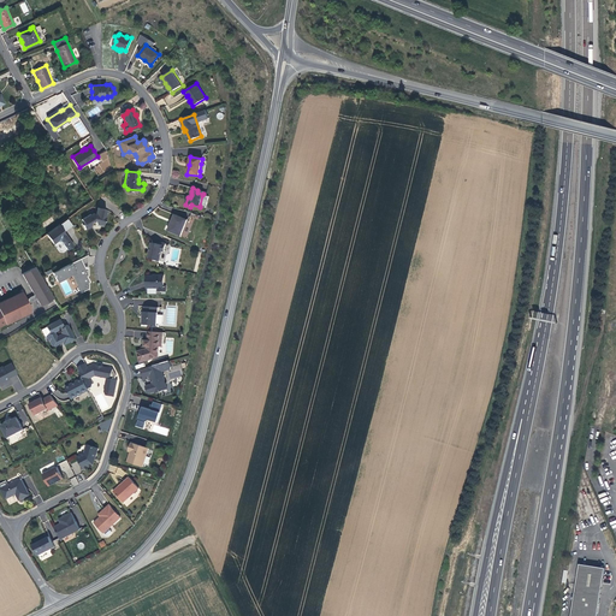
[(107,209),(98,207),(96,214),(93,213),(92,215),(90,214),(82,219),(84,224),(83,225),(86,230),(92,226),(89,223),(94,220),(95,220),(95,221),(96,224),(102,225),(107,209)]
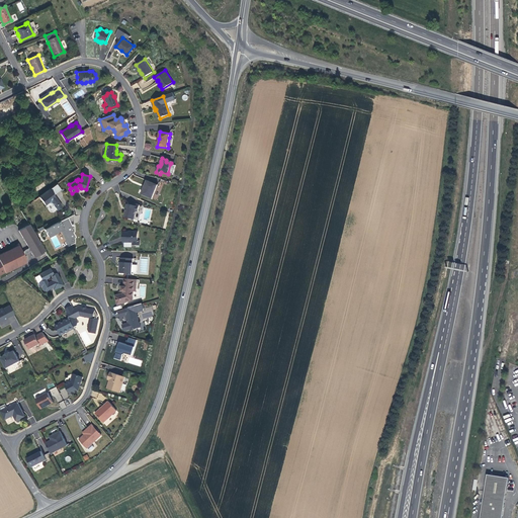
[(152,198),(157,187),(153,185),(153,183),(147,180),(146,184),(145,185),(146,185),(145,188),(144,188),(142,194),(152,198)]
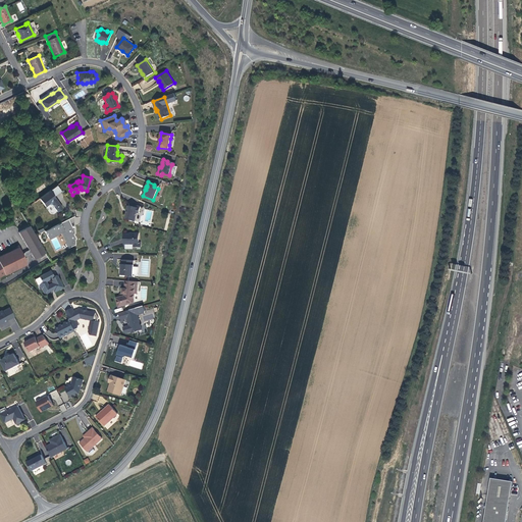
[(43,184),(34,190),(36,194),(46,187),(43,184)]
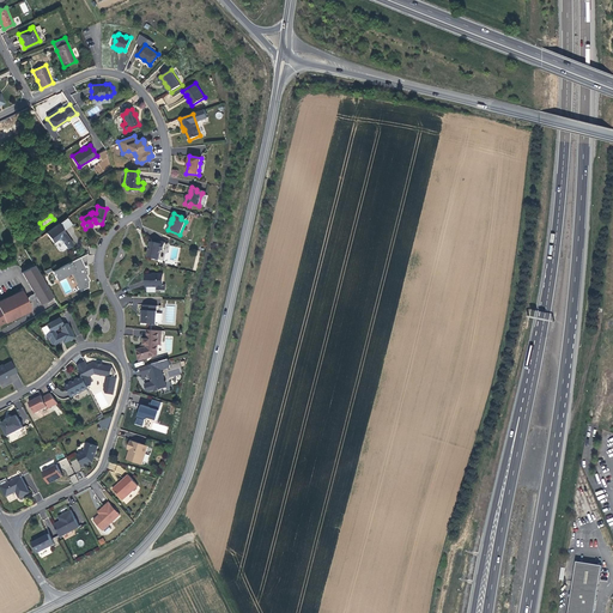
[(67,219),(59,225),(61,228),(64,230),(72,224),(67,219)]
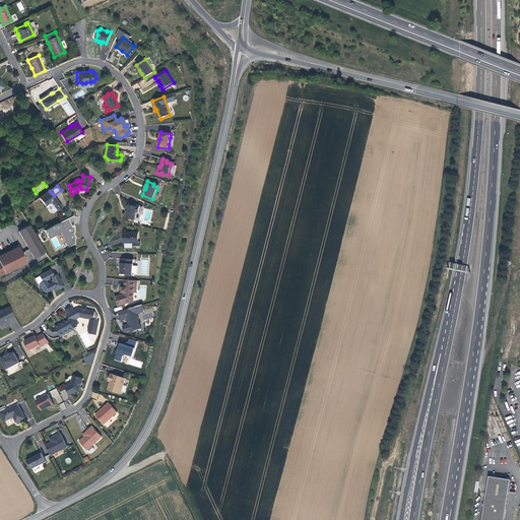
[(54,195),(52,193),(51,195),(48,191),(40,198),(45,205),(49,203),(52,203),(57,211),(62,207),(55,197),(54,195)]
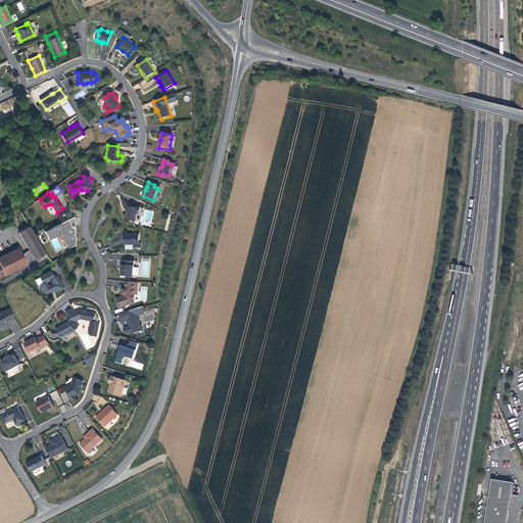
[(136,207),(129,206),(128,209),(128,210),(129,211),(128,215),(127,215),(126,220),(135,222),(138,210),(140,211),(141,207),(137,206),(136,207)]
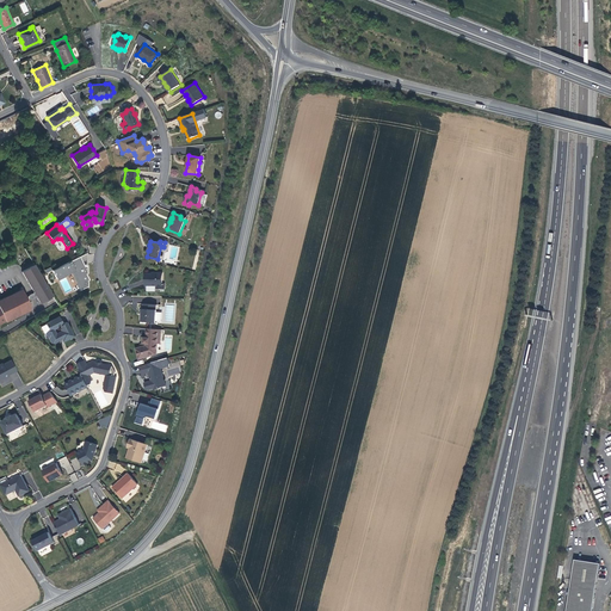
[(85,266),(80,255),(51,270),(56,279),(71,272),(80,290),(87,288),(88,288),(88,281),(90,279),(87,273),(88,273),(87,265),(85,266)]
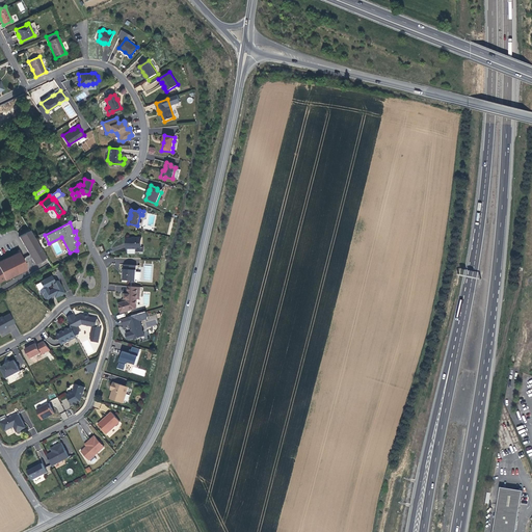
[(46,259),(29,232),(20,238),(35,266),(46,259)]
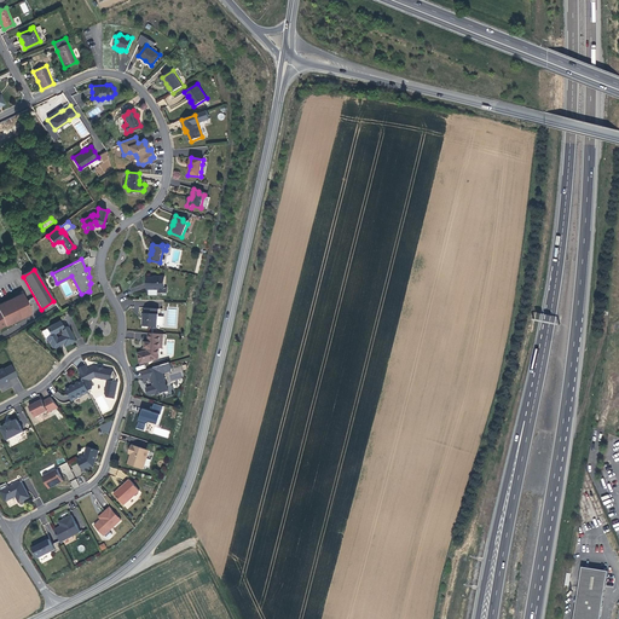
[(155,278),(149,278),(149,283),(149,290),(160,290),(160,293),(168,293),(168,288),(166,288),(166,277),(155,277),(155,278)]
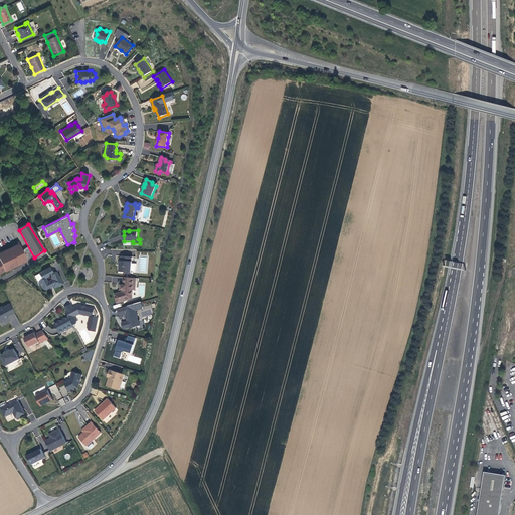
[(26,261),(18,244),(0,252),(0,262),(5,270),(5,271),(26,261)]
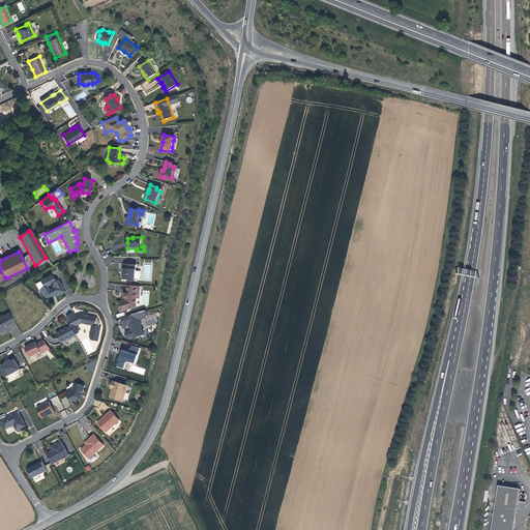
[(123,280),(135,281),(136,269),(136,264),(124,264),(124,268),(123,269),(123,272),(123,280)]
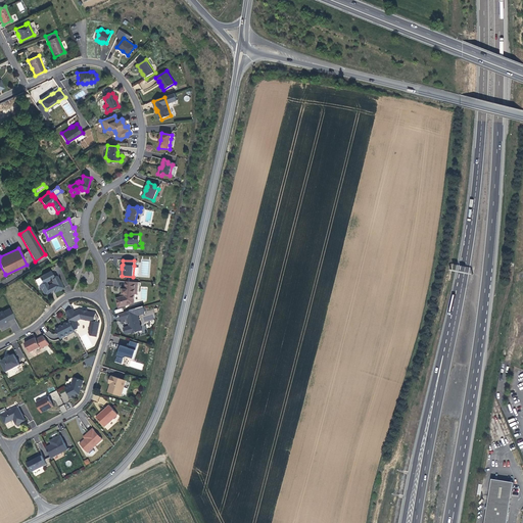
[(42,283),(39,285),(40,286),(39,286),(41,289),(44,294),(51,291),(53,290),(54,292),(62,288),(56,276),(53,277),(50,271),(39,277),(42,283)]
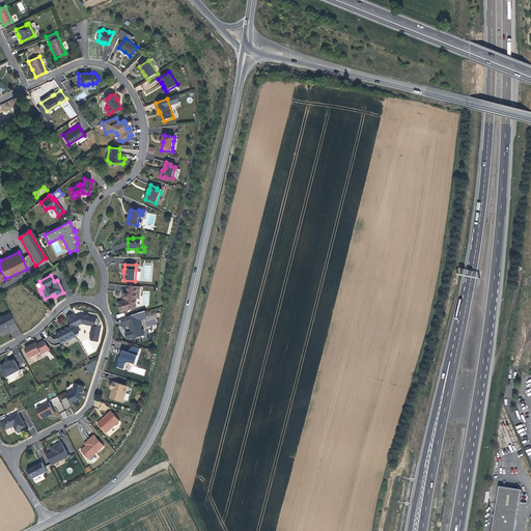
[(141,286),(129,285),(128,294),(126,294),(126,296),(126,299),(128,299),(128,301),(120,303),(121,308),(120,308),(121,313),(137,308),(137,299),(140,299),(141,286)]
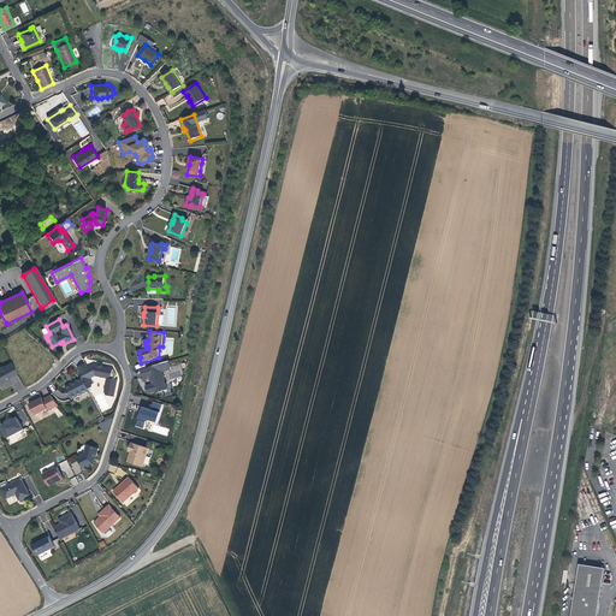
[(141,369),(143,378),(146,377),(150,377),(152,380),(153,383),(152,383),(153,385),(150,385),(146,386),(147,394),(150,394),(155,392),(155,394),(161,392),(161,391),(167,389),(163,372),(171,369),(171,367),(170,361),(141,369)]
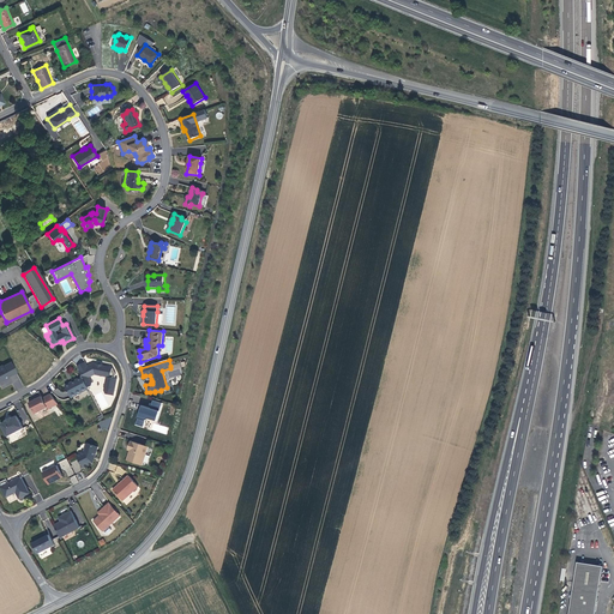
[(11,362),(2,366),(7,377),(16,372),(11,362)]
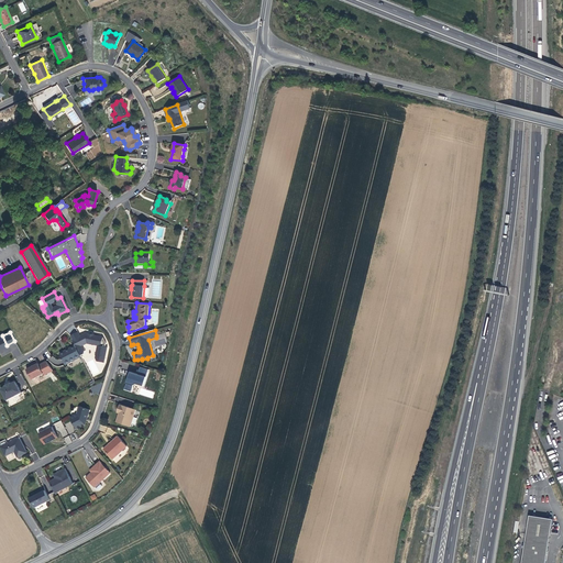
[(79,334),(72,338),(76,346),(81,356),(85,354),(86,352),(83,346),(98,348),(96,360),(97,363),(105,365),(108,349),(106,349),(107,345),(103,340),(103,339),(95,338),(95,335),(91,334),(89,335),(87,335),(84,337),(84,338),(81,339),(81,338),(79,334)]
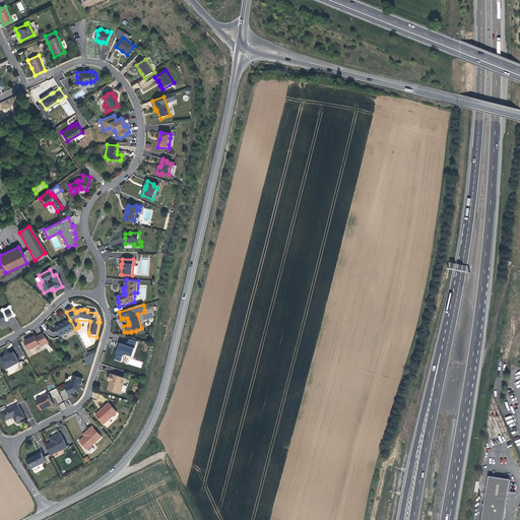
[(75,329),(70,320),(63,323),(56,327),(61,337),(75,330),(75,329)]
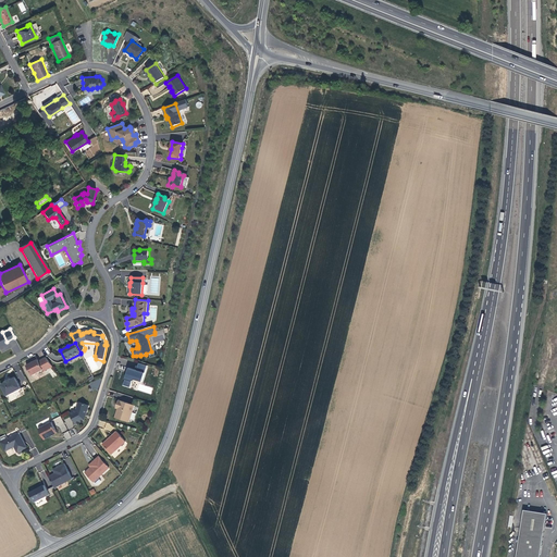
[(39,361),(38,360),(34,362),(27,366),(32,375),(44,370),(45,371),(52,367),(46,358),(39,361)]
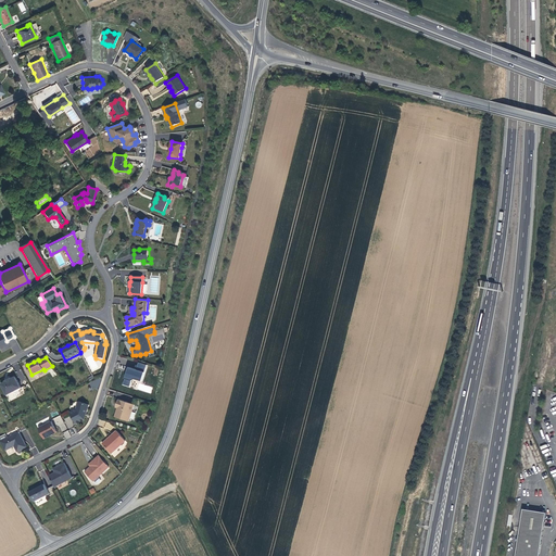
[(137,369),(134,368),(133,374),(127,373),(127,374),(124,384),(130,387),(131,381),(136,379),(142,381),(148,365),(139,363),(137,369)]
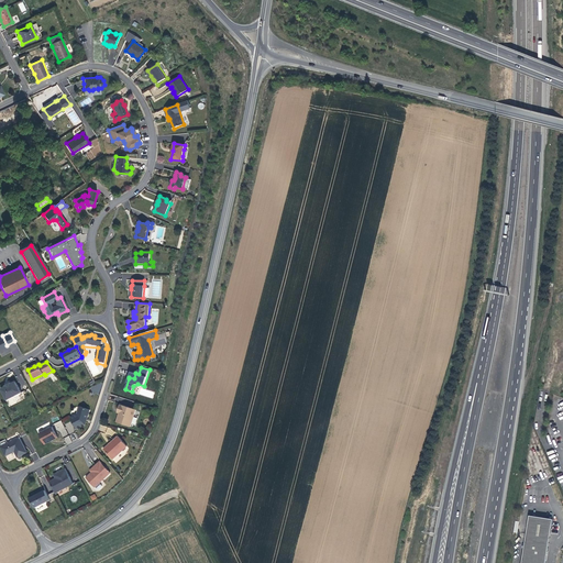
[(22,393),(15,382),(11,384),(7,386),(6,387),(2,389),(8,400),(22,393)]
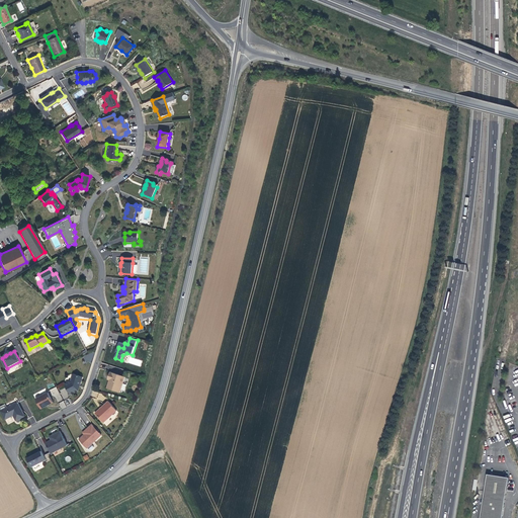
[(85,354),(84,361),(92,362),(93,355),(85,354)]
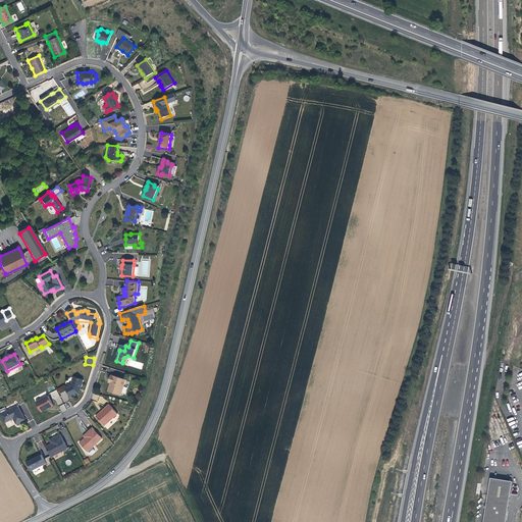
[(124,382),(119,378),(111,375),(109,380),(111,381),(110,383),(110,384),(108,392),(121,396),(125,382),(124,382)]
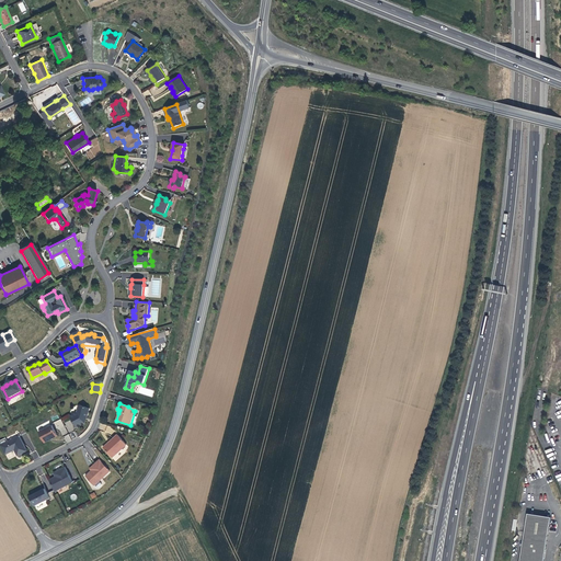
[(88,418),(90,409),(80,405),(78,413),(70,418),(77,428),(86,423),(87,422),(86,421),(87,419),(88,418)]
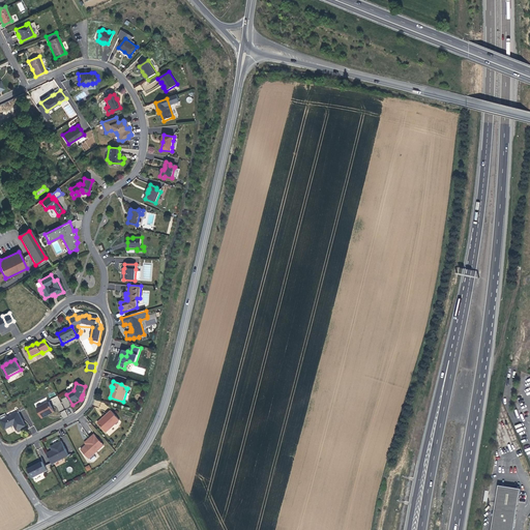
[(50,402),(37,409),(42,418),(51,414),(55,412),(50,402)]
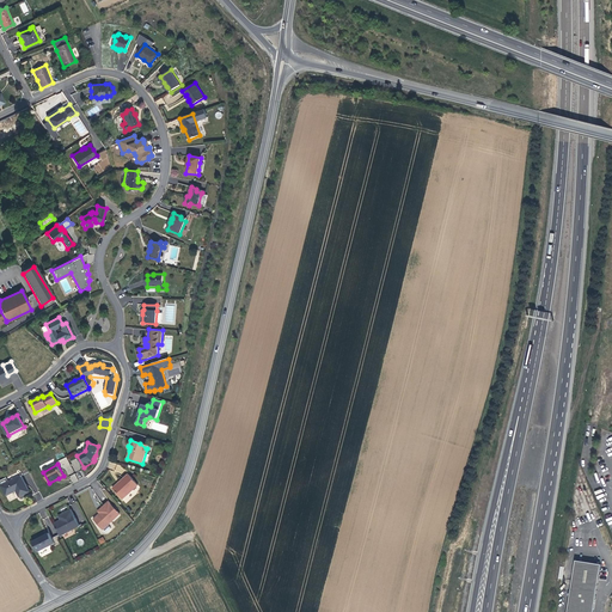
[(139,485),(129,475),(122,479),(120,482),(121,482),(118,484),(118,483),(112,488),(123,500),(139,485)]
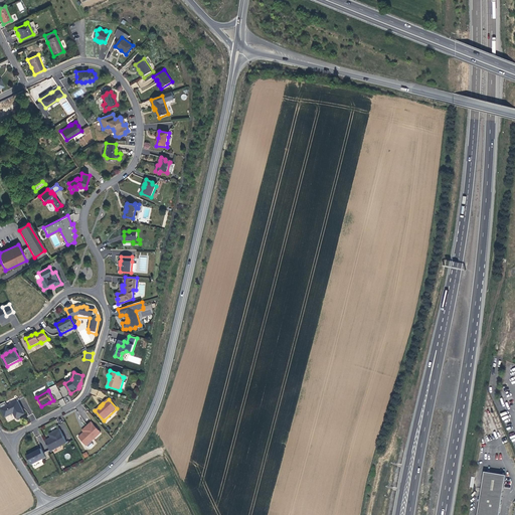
[(5,417),(12,414),(12,413),(13,412),(13,413),(15,415),(16,418),(25,414),(18,400),(1,408),(5,417)]
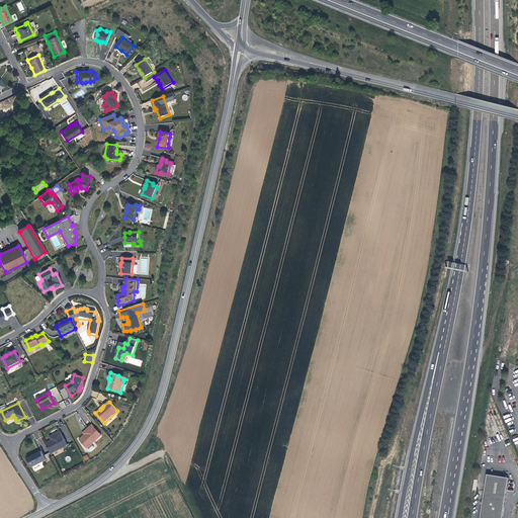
[(101,435),(92,425),(88,429),(87,430),(87,431),(86,431),(87,432),(87,433),(85,434),(80,439),(87,448),(101,435)]
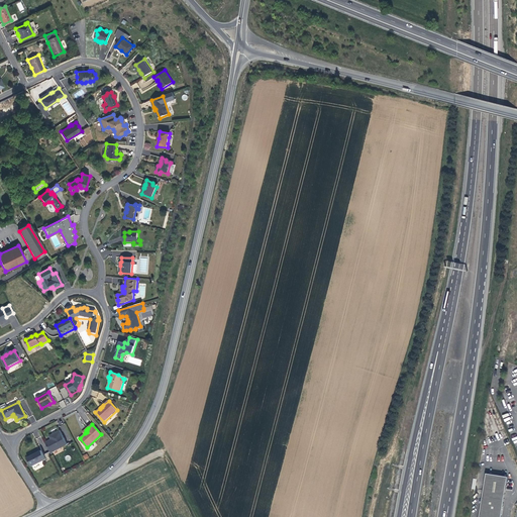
[(52,439),(45,442),(49,451),(50,452),(67,444),(61,431),(56,433),(54,434),(56,438),(54,439),(54,438),(52,439)]
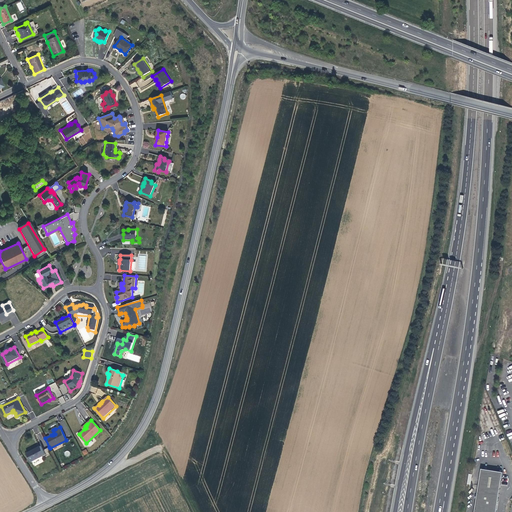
[(45,455),(41,446),(37,448),(27,453),(32,462),(45,455)]
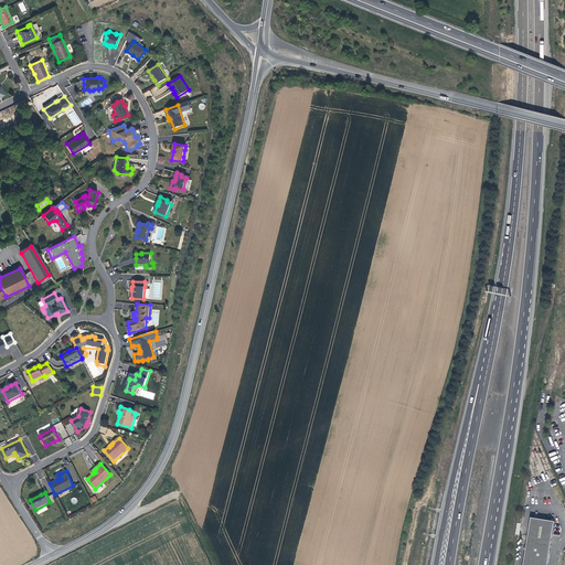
[(57,500),(55,494),(54,493),(49,497),(52,503),(57,500)]
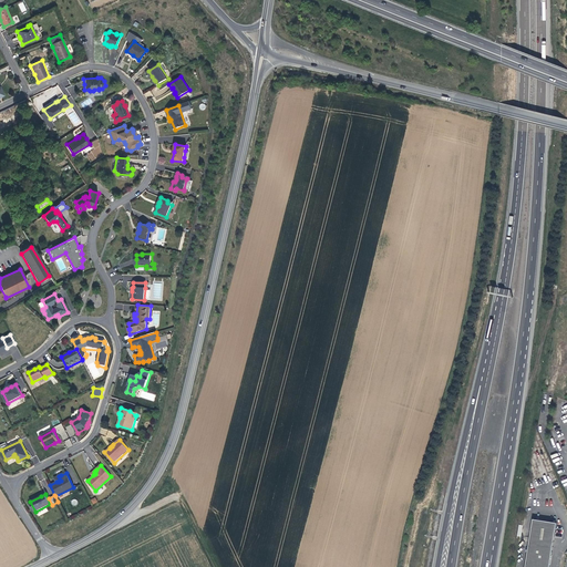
[(548,566),(556,524),(532,521),(525,566),(548,566)]
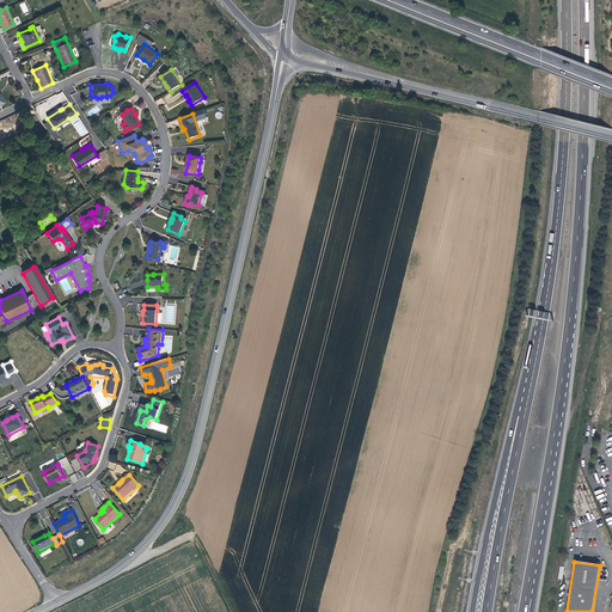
All buildings are outlined.
